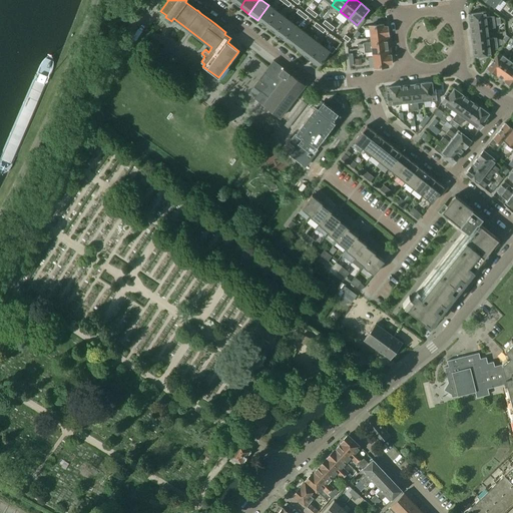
[(266,27),(278,12),(269,5),(258,20),(266,27)]
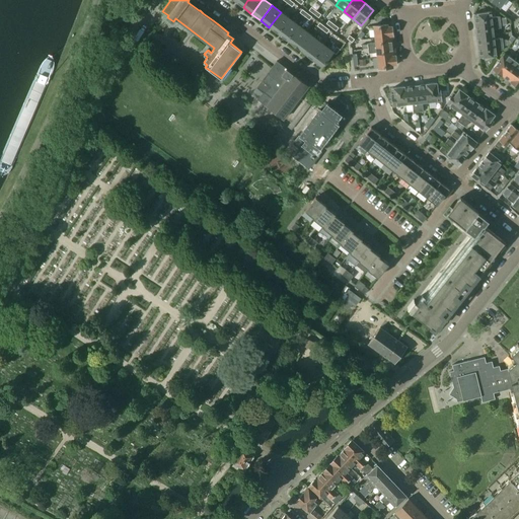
[(278,33),(289,18),(281,12),(269,27),(278,33)]
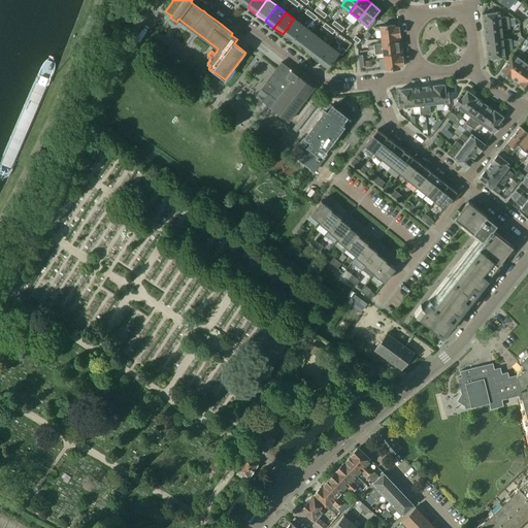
[(483,14),(484,26),(508,23),(508,17),(500,18),(499,12),(483,14)]
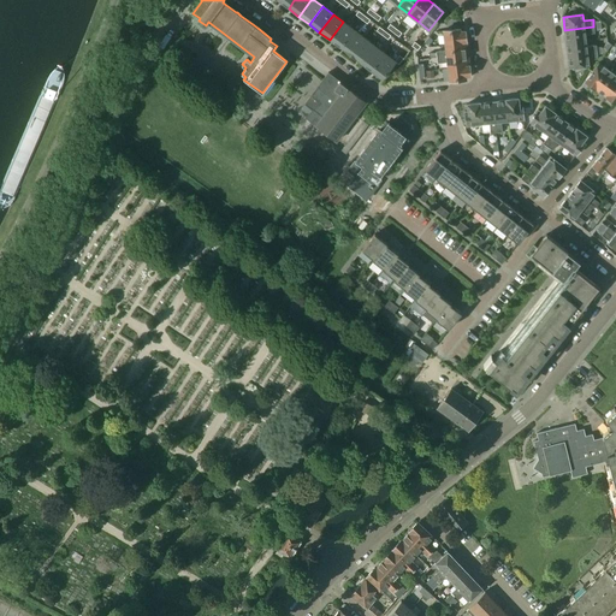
[(341,48),(354,30),(343,22),(330,40),(341,48)]
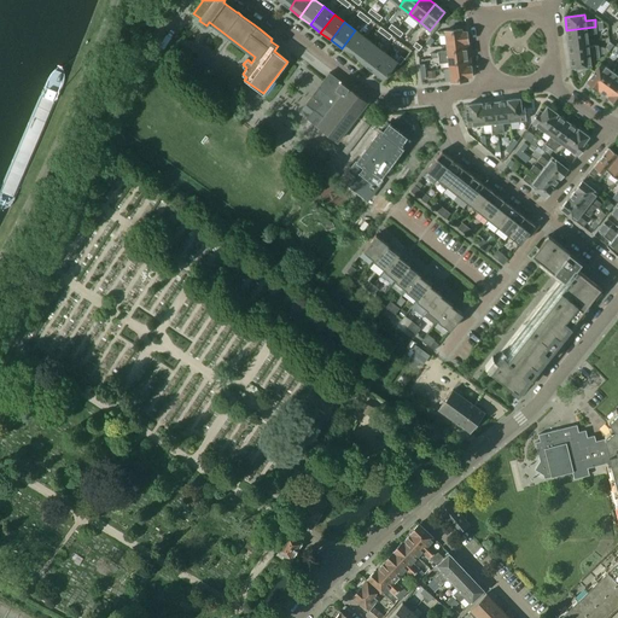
[(596,33),(595,27),(566,30),(567,42),(588,40),(587,34),(596,33)]
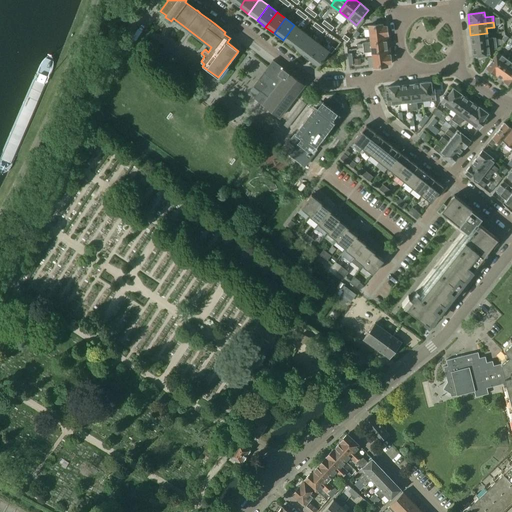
[(388,35),(386,26),(383,26),(383,24),(368,26),(370,37),(387,35),(388,35)]
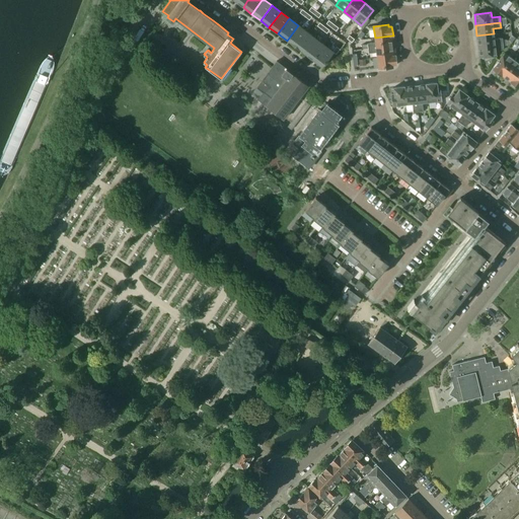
[(295,47),(306,31),(298,25),(287,41),(295,47)]
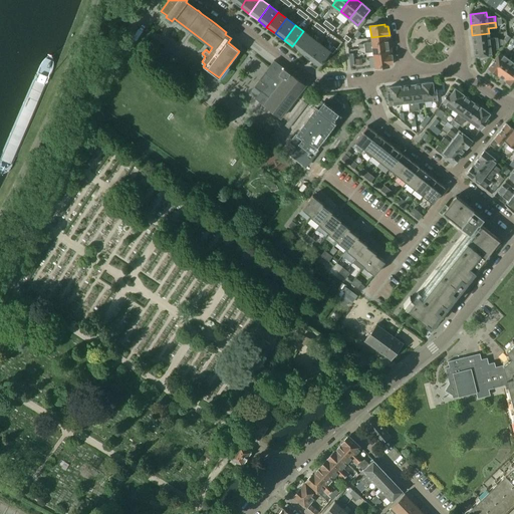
[(301,53),(312,38),(303,31),(292,46),(301,53)]
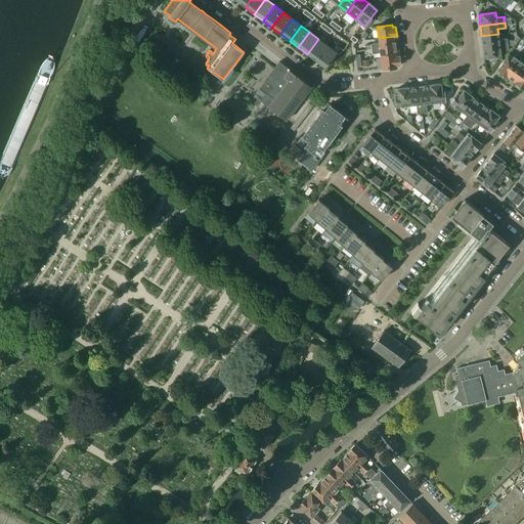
[(499,39),(498,34),(481,36),(482,47),(508,44),(507,38),(499,39)]
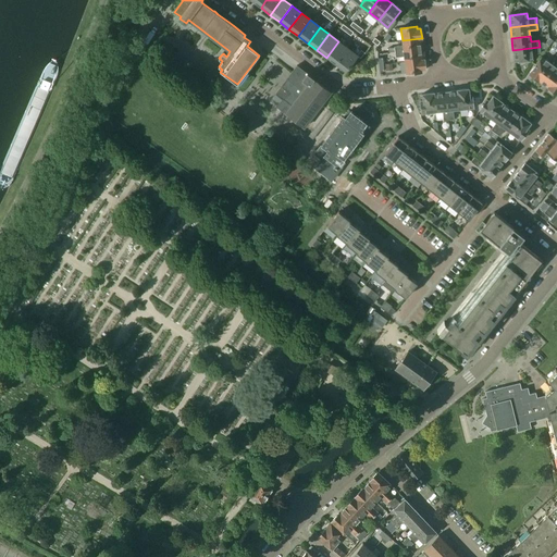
[(422,48),(421,38),(403,40),(403,46),(395,46),(395,47),(395,51),(422,48)]
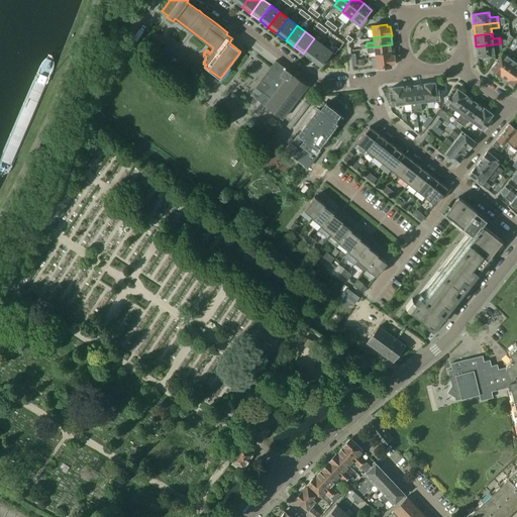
[(311,60),(323,44),(314,38),(303,54),(311,60)]
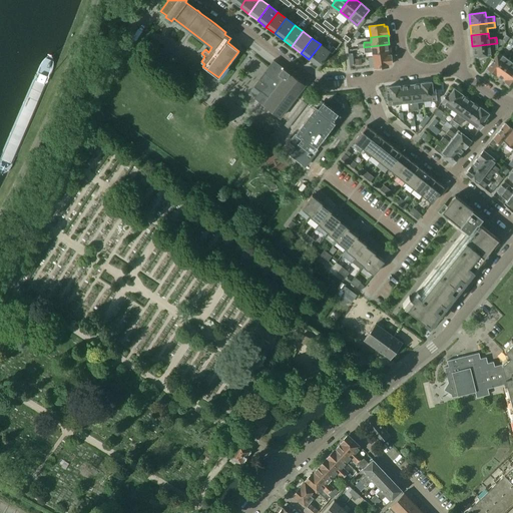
[(498,49),(497,43),(472,46),(474,57),(491,55),(490,50),(498,49)]
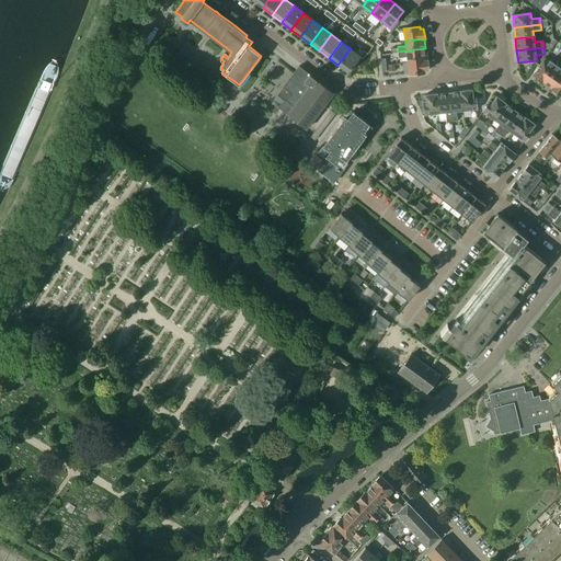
[(347,72),(359,56),(351,48),(338,65),(347,72)]
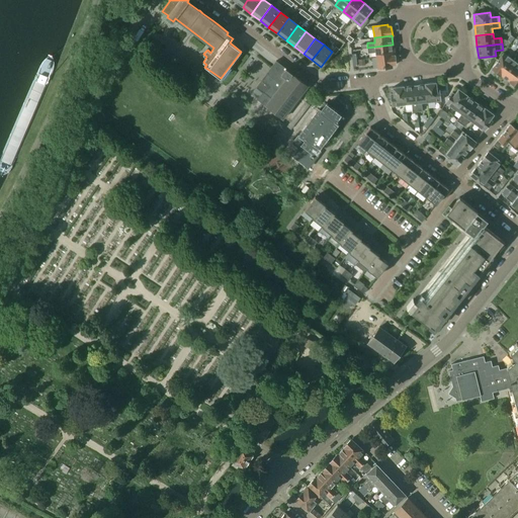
[(394,55),(393,45),(367,48),(368,53),(375,52),(376,57),(394,55)]
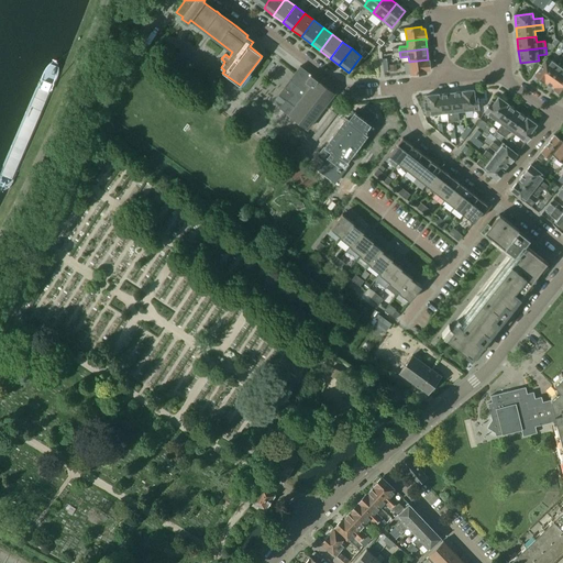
[(544,81),(556,64),(548,57),(534,75),(544,81)]
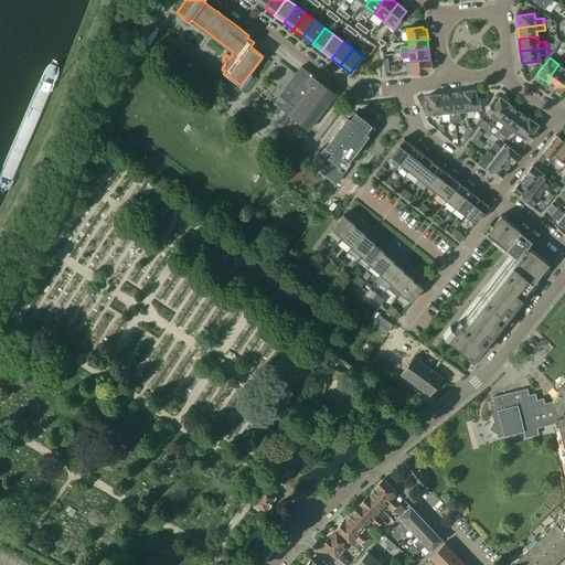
[(432,70),(430,60),(429,60),(411,62),(412,71),(406,71),(407,75),(428,73),(427,71),(432,70)]
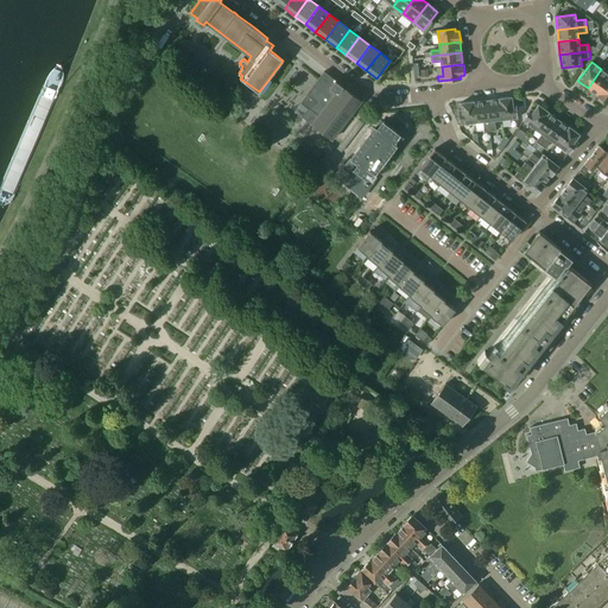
[(607,71),(607,74),(601,69),(588,88),(597,95),(607,81),(607,71)]
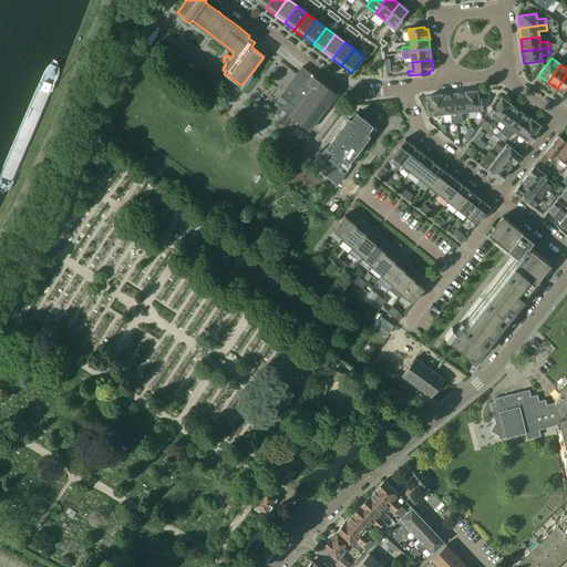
[(310,130),(334,98),(338,94),(302,66),(291,80),(292,81),(286,89),(294,94),(281,109),(310,130)]
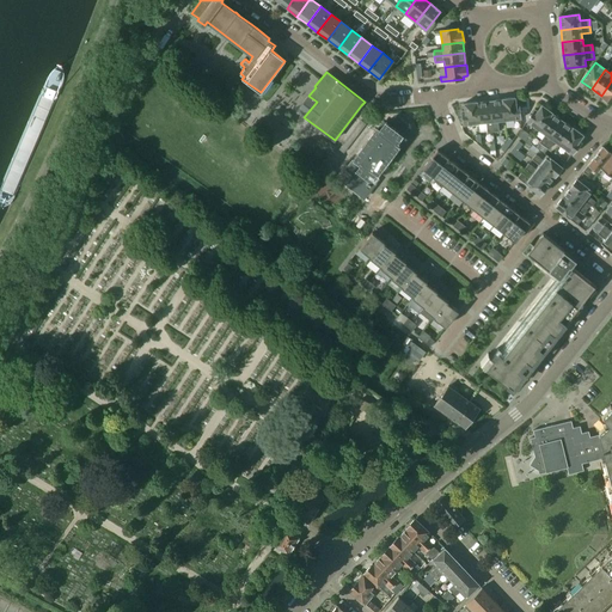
[(196,74),(189,85),(194,89),(202,78),(196,74)]
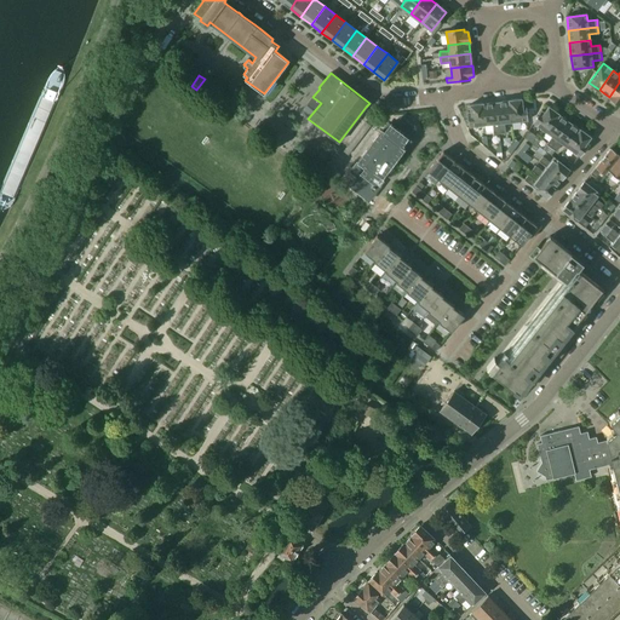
[(619,104),(619,82),(609,97),(619,104)]
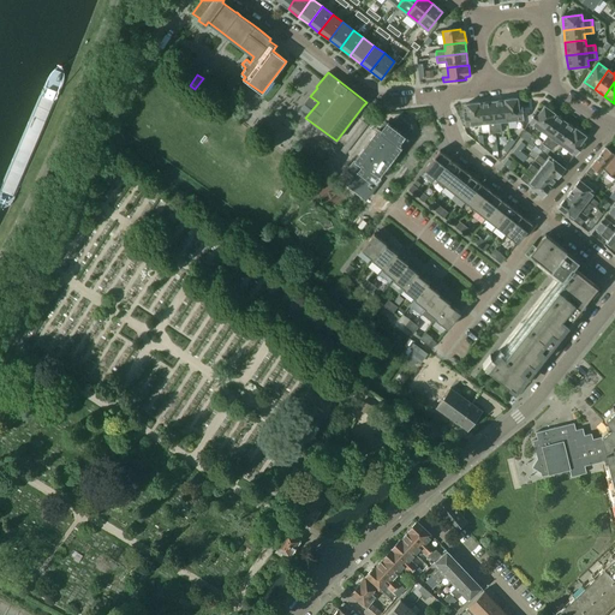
[(519,105),(518,102),(518,97),(505,100),(507,121),(523,120),(521,105),(519,105)]
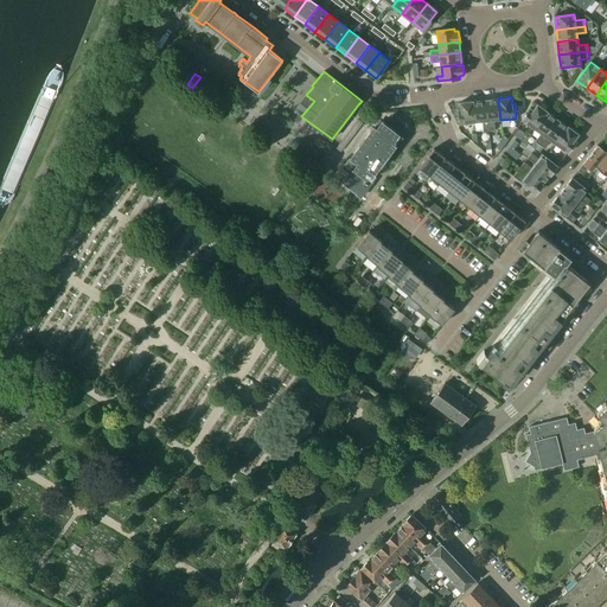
[(500,120),(498,98),(486,100),(490,131),(496,131),(494,121),(500,120)]
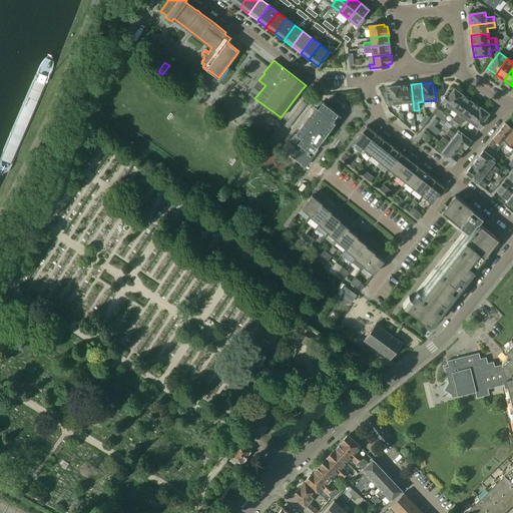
[(414,110),(411,84),(400,86),(402,104),(407,103),(408,111),(414,110)]
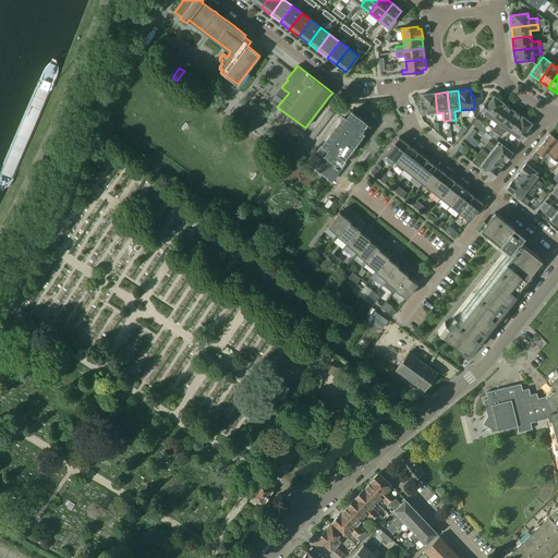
[(437,113),(435,94),(434,94),(434,93),(423,94),(424,100),(422,100),(423,114),(437,113)]
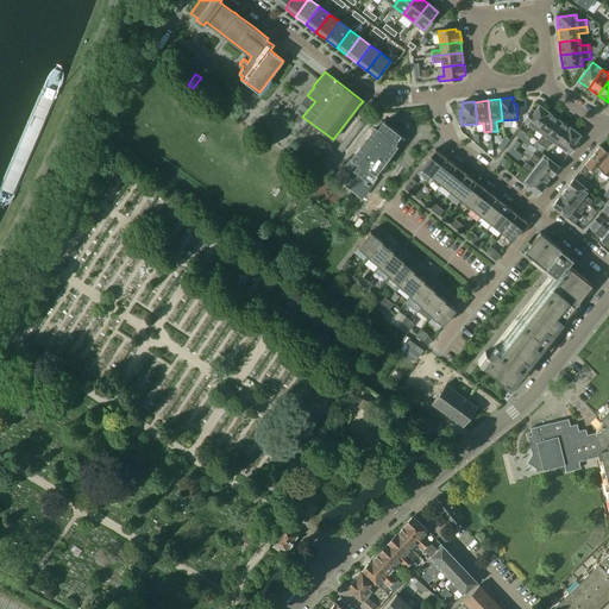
[(537,130),(550,112),(539,105),(535,111),(533,108),(523,121),(537,130)]
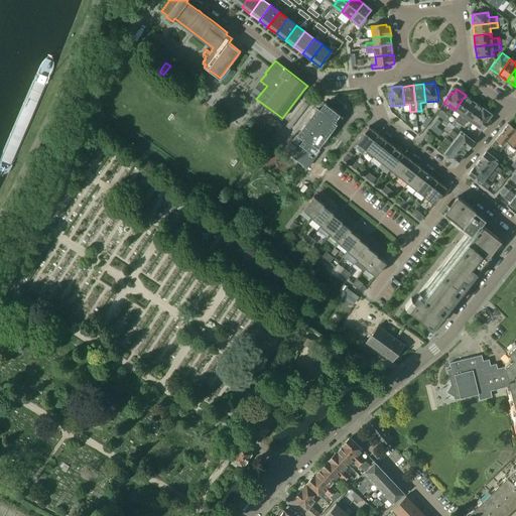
[(459,122),(474,102),(466,96),(466,95),(455,110),(450,116),(459,122)]
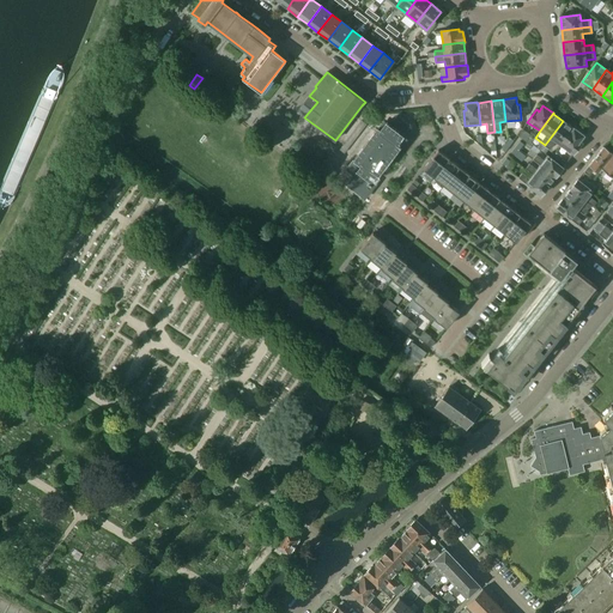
[(408,126),(396,116),(390,126),(386,122),(381,129),(378,127),(346,169),(354,175),(347,184),(365,199),(376,183),(371,180),(377,174),(400,146),(406,138),(401,134),(408,126)]
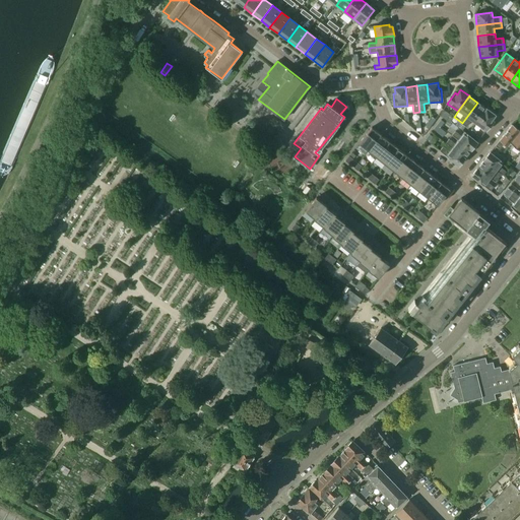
[(311,106),(307,103),(296,118),(299,121),(311,106)]
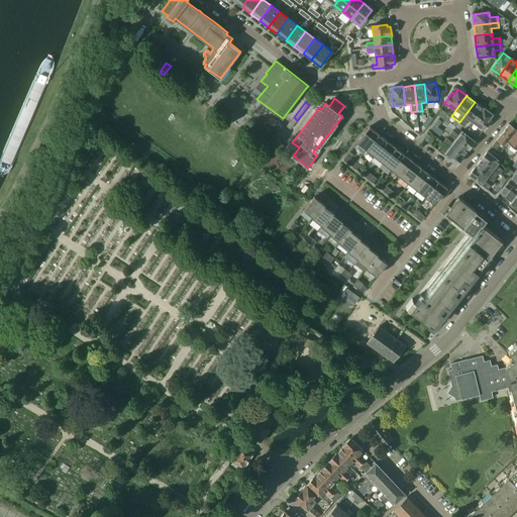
[(473,122),(483,108),(475,102),(459,122),(463,125),(468,119),(473,122)]
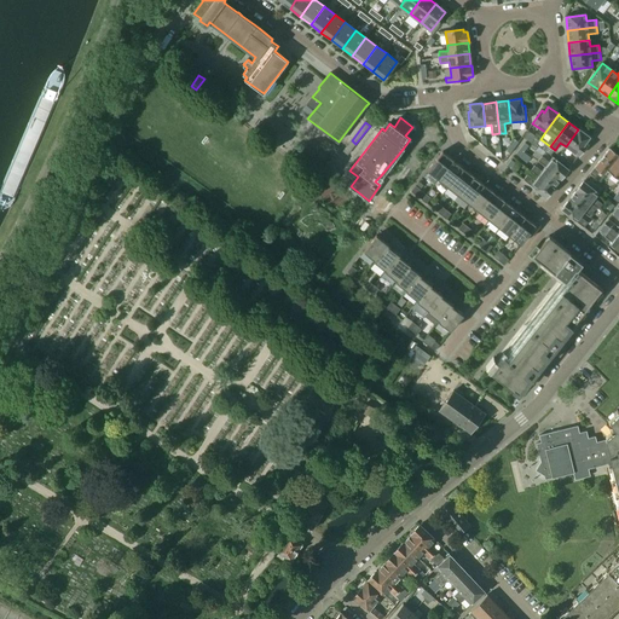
[(588,144),(586,143),(590,137),(579,128),(579,129),(578,129),(566,146),(578,156),(588,144)]
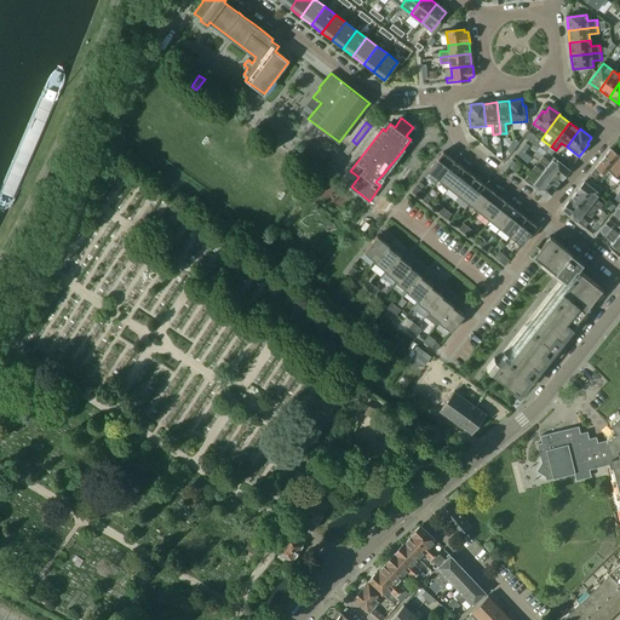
[(609,171),(619,155),(610,148),(591,173),(596,177),(602,170),(606,173),(609,171)]
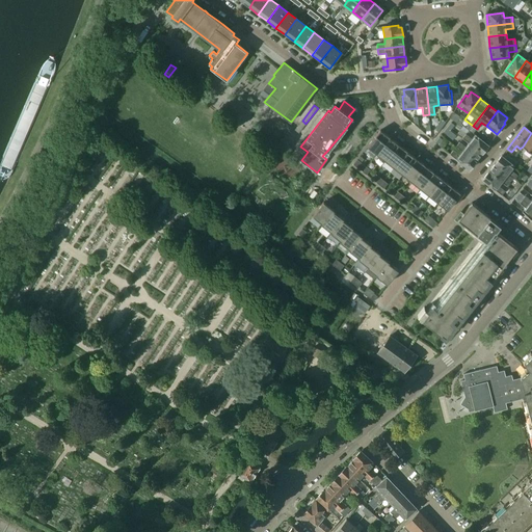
[(377,154),(390,137),(380,130),(368,147),(377,154)]
